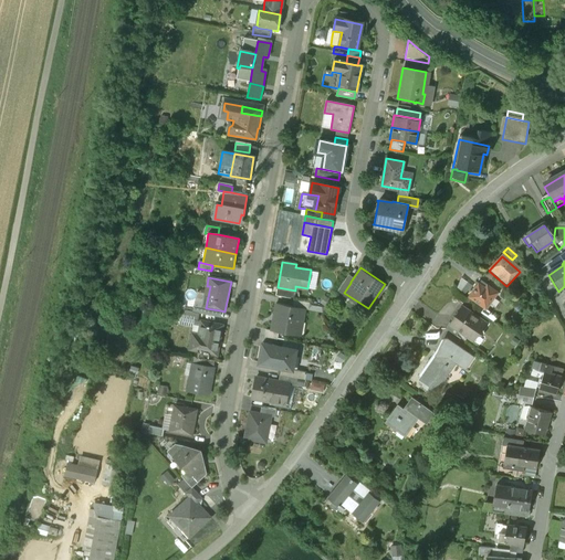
[(351,282),(345,278),(338,289),(344,293),(351,283),(351,282)]
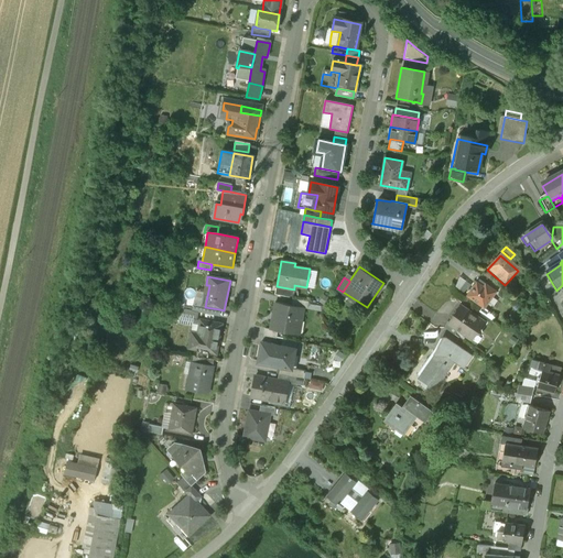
[(491,284),(482,277),(477,283),(484,288),(485,287),(487,290),(491,284)]
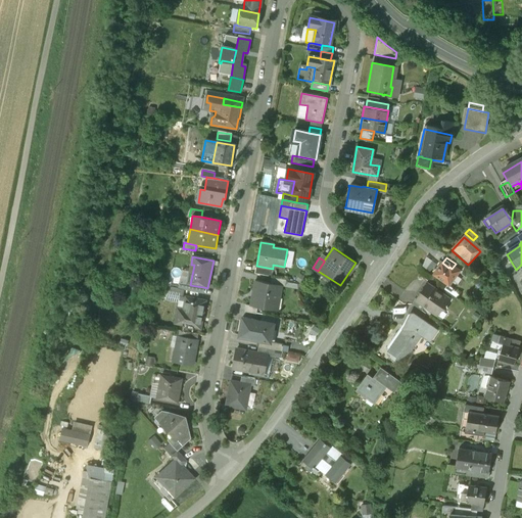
[(423,270),(428,275),(434,268),(429,263),(423,270)]
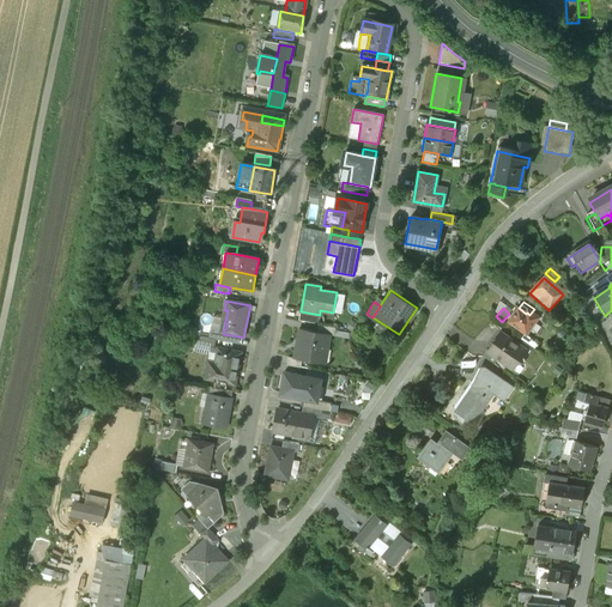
[(320,315),(301,311),(298,321),(317,325),(320,315)]
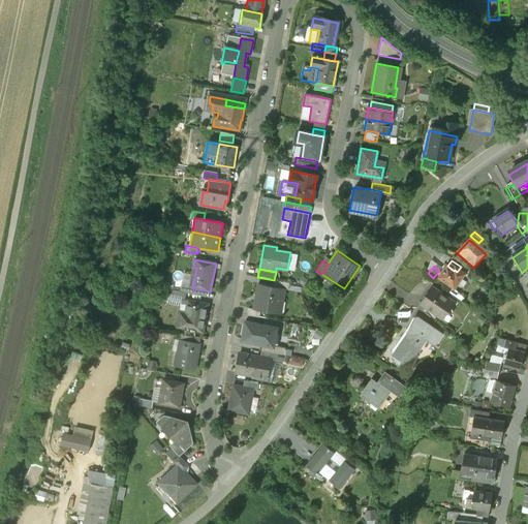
[(452,273),(445,269),(437,281),(454,293),(464,277),(457,272),(455,270),(454,271),(452,273)]
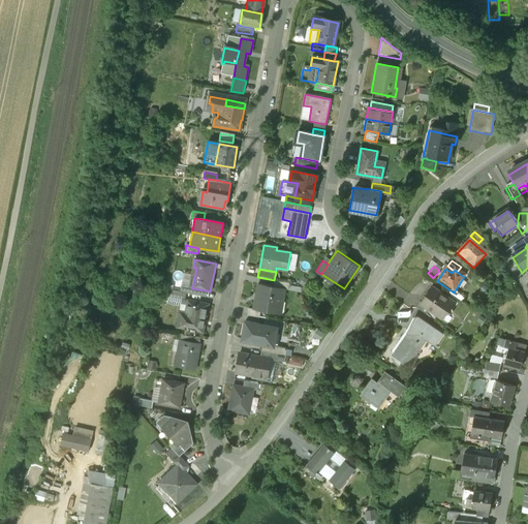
[(289,283),(274,280),(273,286),(285,289),(288,290),(289,284),(289,283)]
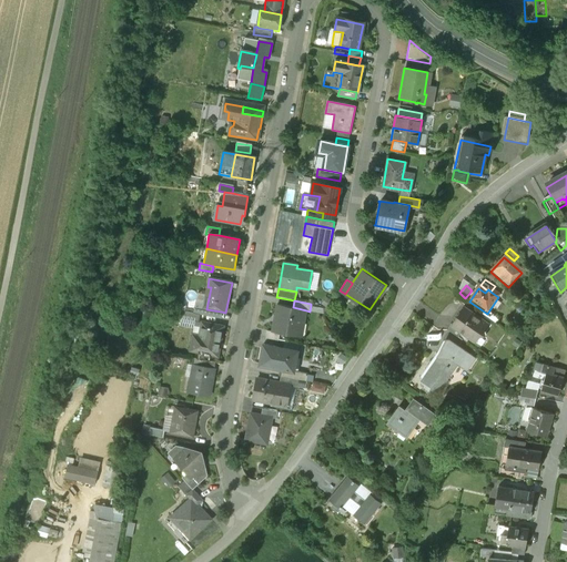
[(293,307),(277,305),(272,331),(280,333),(301,337),(306,310),(293,307)]
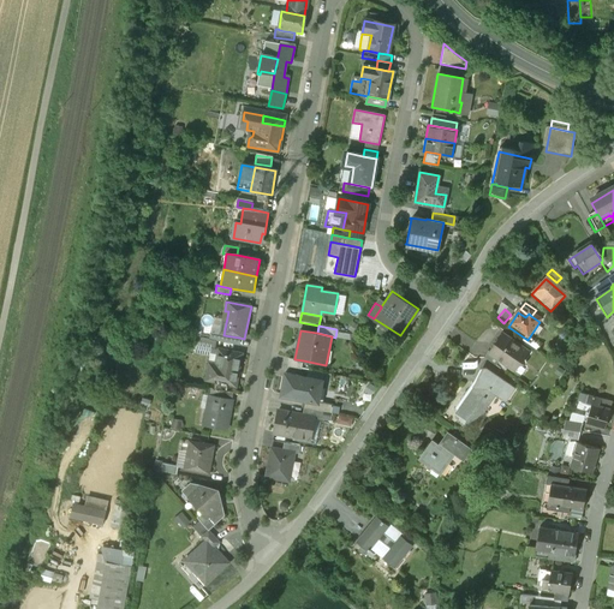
[(355,333),(337,330),(335,338),(350,340),(355,333)]
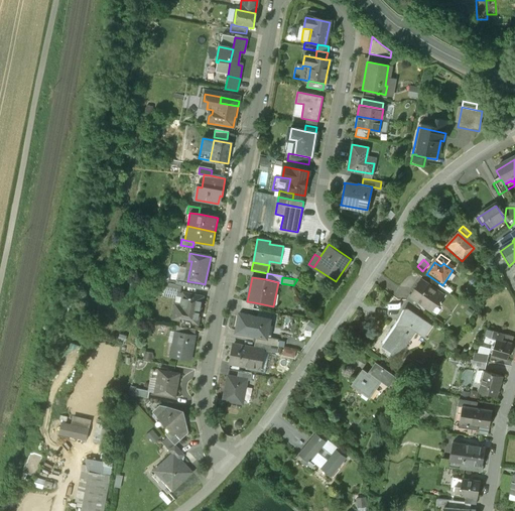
[(187,281),(176,279),(175,285),(180,286),(199,289),(201,283),(187,281)]
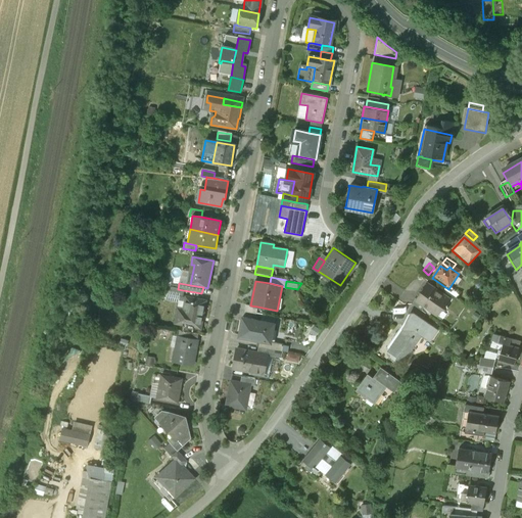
[(178,289),(168,287),(167,294),(182,297),(183,290),(178,289)]
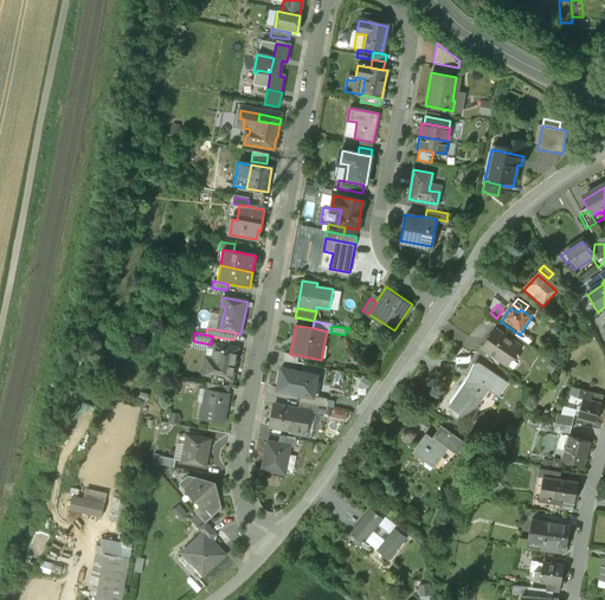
[(520,352),(493,333),(480,352),(490,357),(507,369),(510,365),(517,363),(516,356),(520,352)]
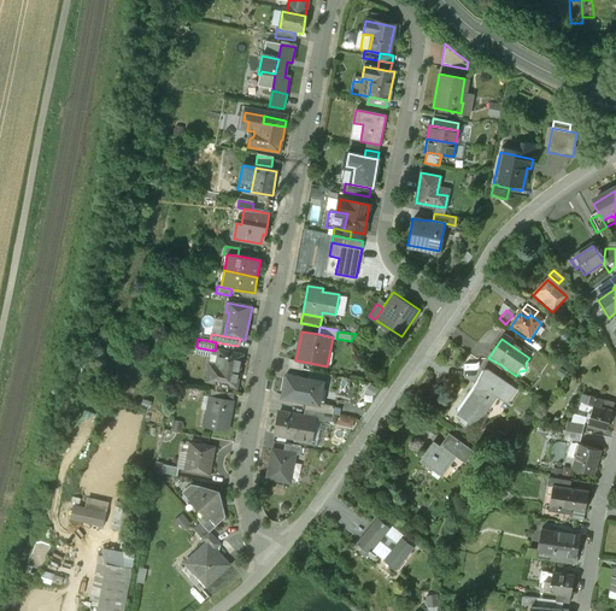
[(241,354),(218,350),(215,370),(209,369),(206,381),(236,387),(239,379),(236,377),(241,354)]
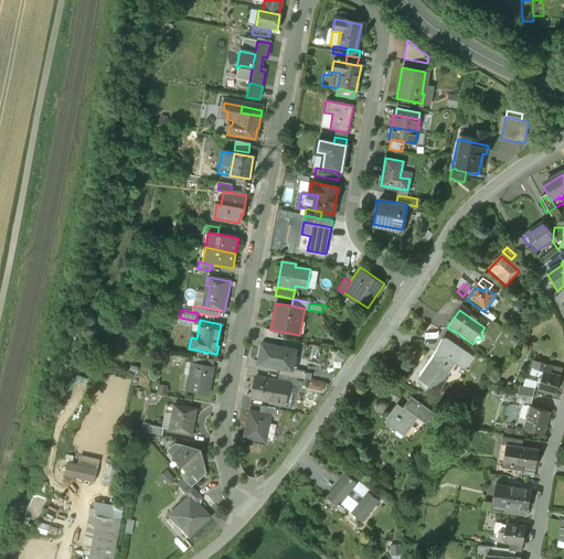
[(447,328),(447,326),(444,332),(454,339),(457,333),(447,328)]
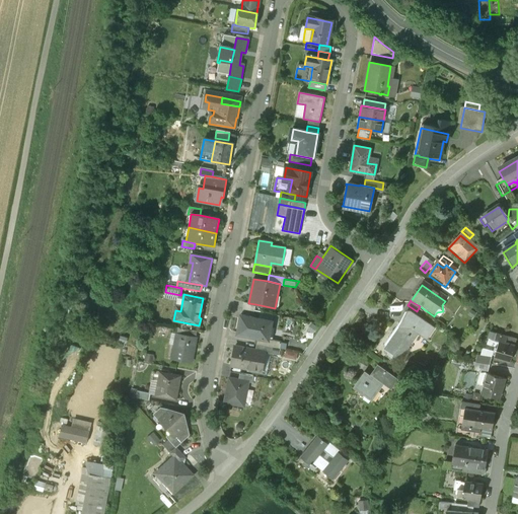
[(255,304),(248,303),(243,302),(242,309),(254,311),(255,304)]
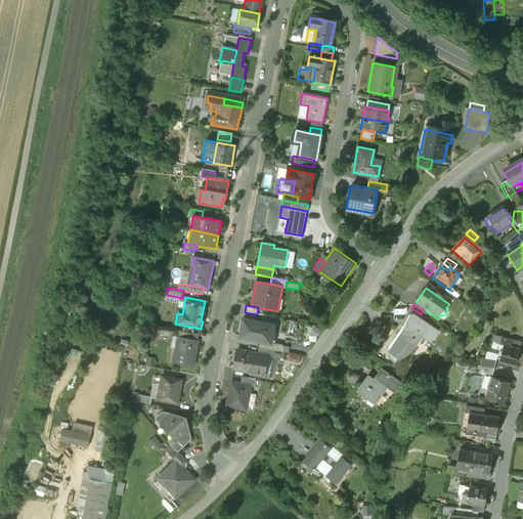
[(421,314),(411,308),(406,314),(410,316),(421,323),(425,317),(421,314)]
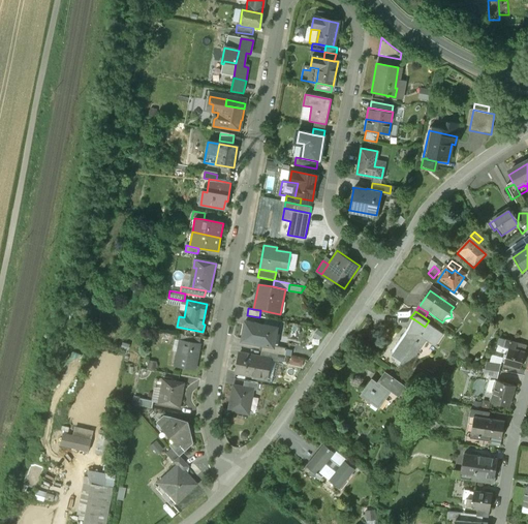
[(414,319),(393,351),(402,359),(401,360),(405,363),(407,363),(409,363),(410,363),(412,362),(426,342),(434,347),(441,338),(425,327),(414,319)]
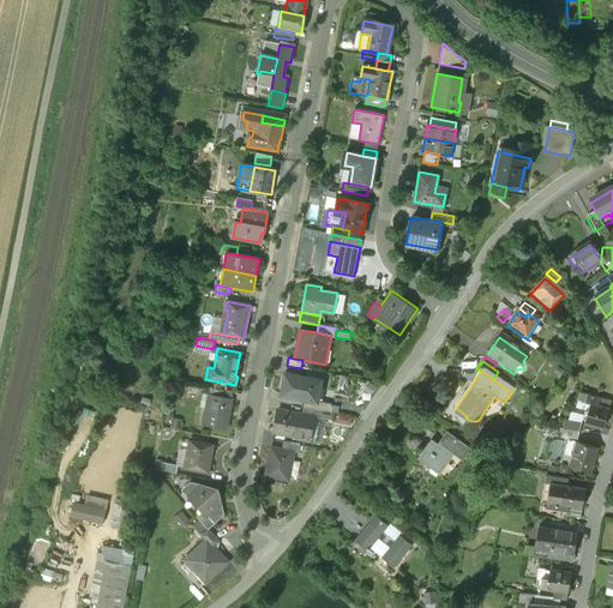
[(323,379),(306,377),(300,377),(301,375),(284,372),(280,395),(296,398),(296,397),(302,398),(302,399),(305,399),(318,402),(318,401),(323,379)]
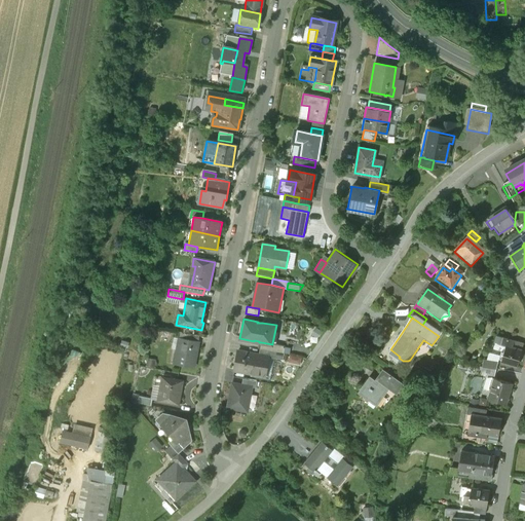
[(199,336),(186,333),(185,340),(198,342),(199,336)]
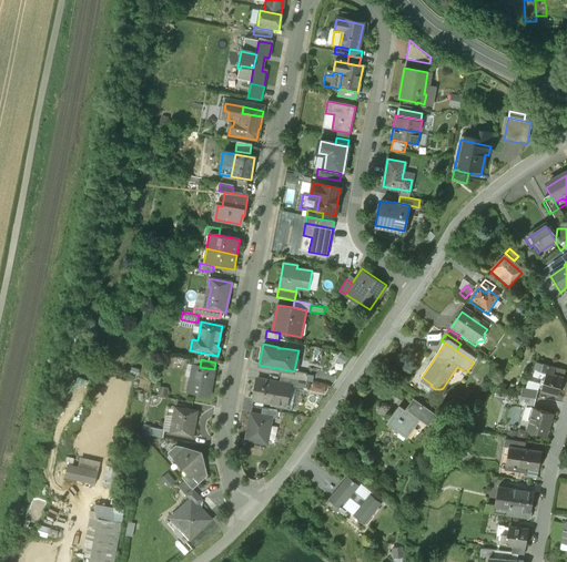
[(200,367),(193,365),(188,392),(209,397),(214,369),(200,367)]
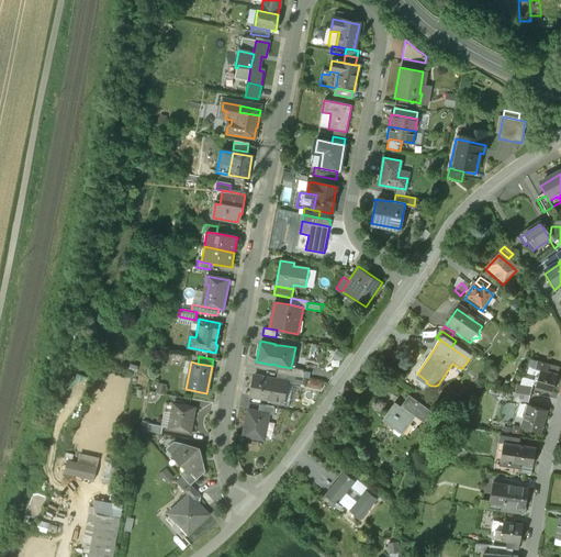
[(547,375),(548,368),(530,363),(527,370),(539,374),(537,381),(535,389),(534,390),(551,396),(556,377),(547,375)]
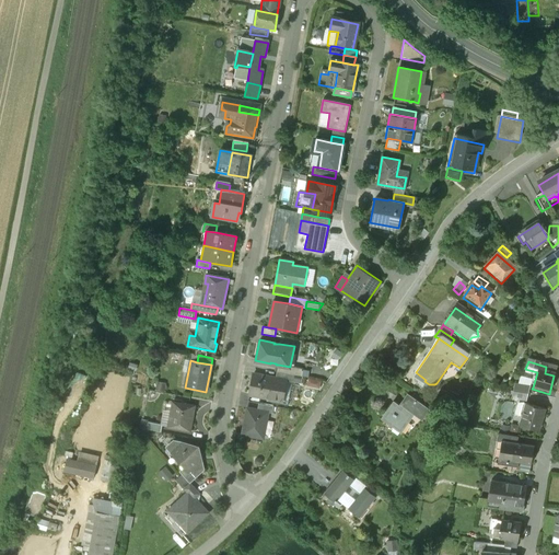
[(290,366),(290,367),(278,365),(277,371),(303,377),(304,369),(290,366)]
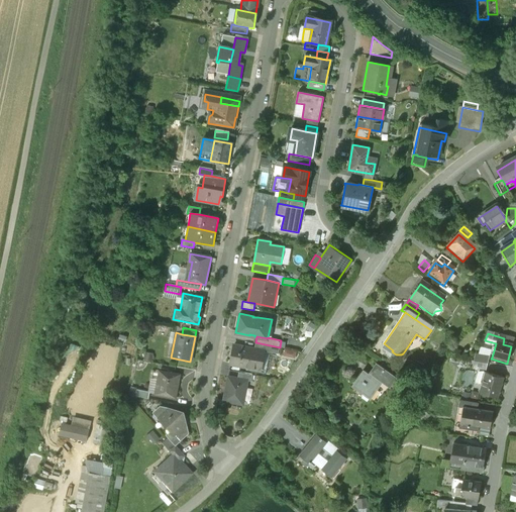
[(504,338),(503,344),(511,346),(514,340),(504,338)]
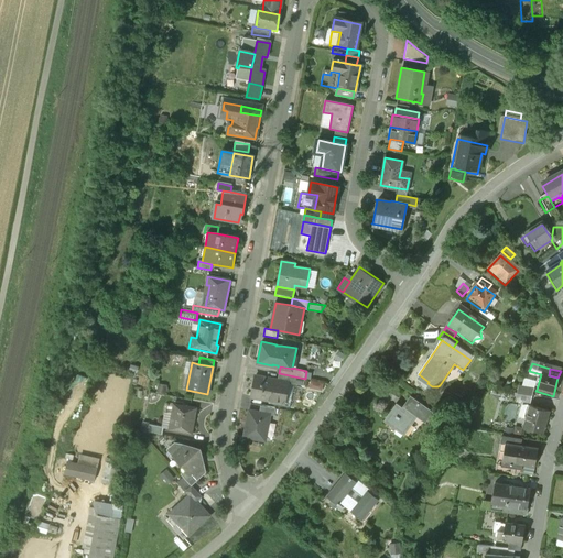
[(305,379),(279,373),(278,380),(285,382),(303,386),(305,379)]
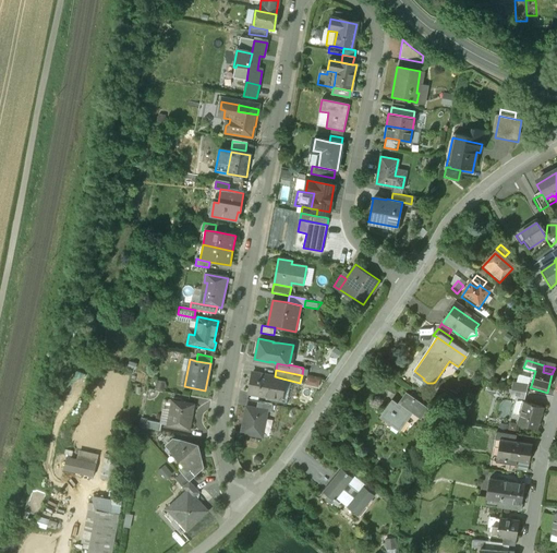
[(275,376),(253,372),(249,394),(279,399),(282,379),(275,376)]
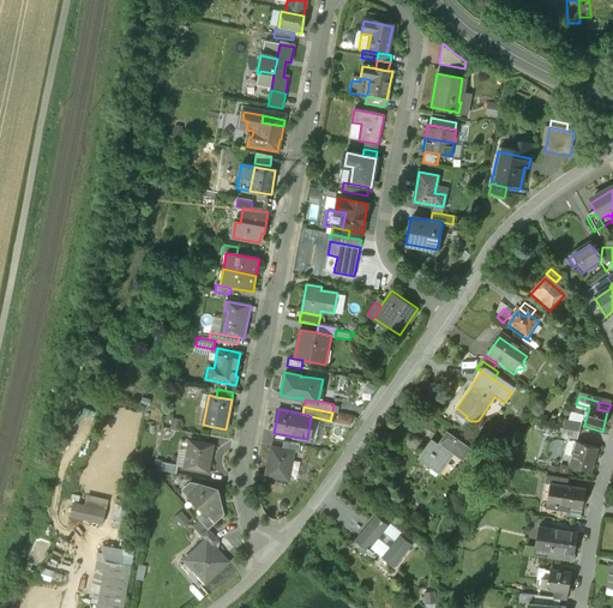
[(566,425),(580,427),(582,423),(584,425),(587,416),(583,415),(582,419),(570,415),(566,425)]
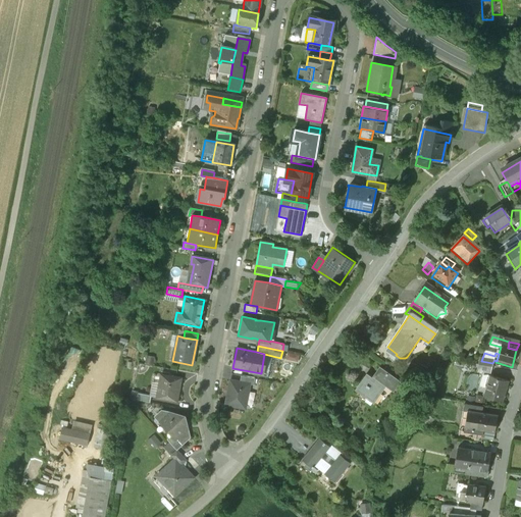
[(479,361),(478,367),(491,369),(492,363),(481,361),(479,361)]
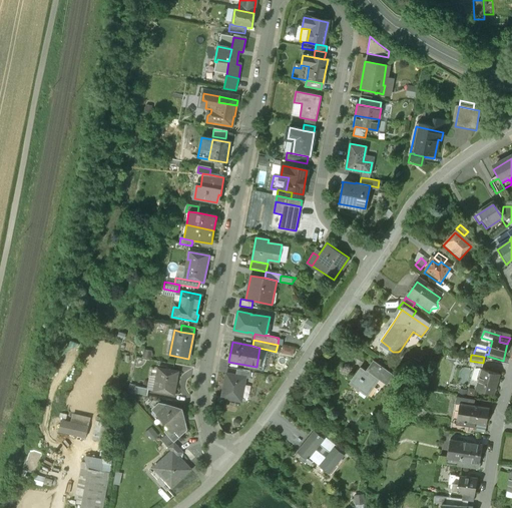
[(369,369),(367,372),(360,367),(351,381),(358,386),(367,392),(379,375),(386,381),(392,372),(373,359),(367,367),(369,369)]
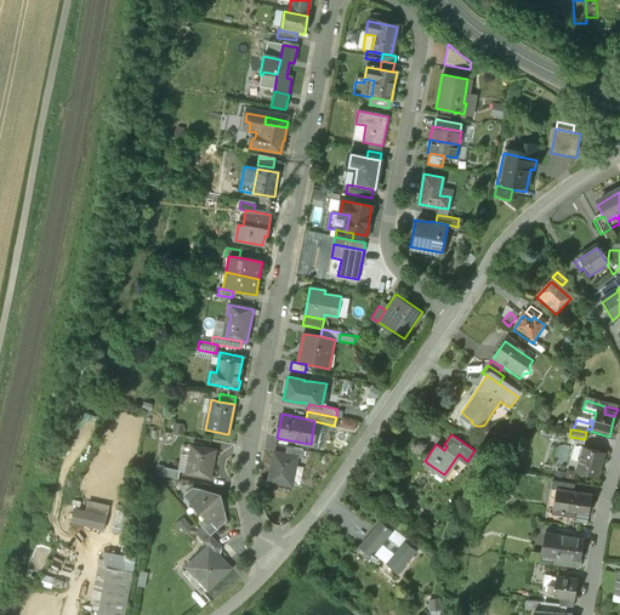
[(585,439),(569,437),(567,444),(582,446),(585,439)]
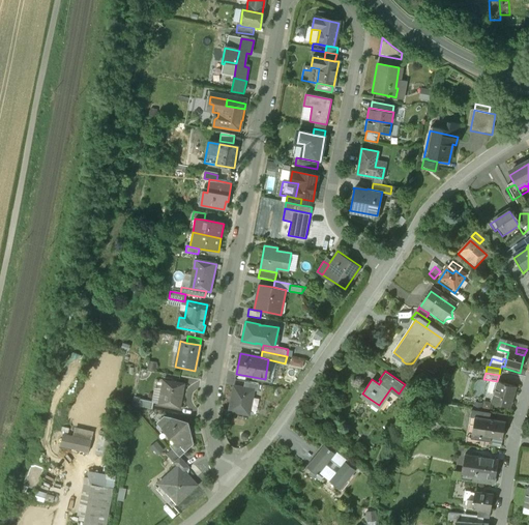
[(184,384),(163,381),(158,404),(180,408),(184,384)]
